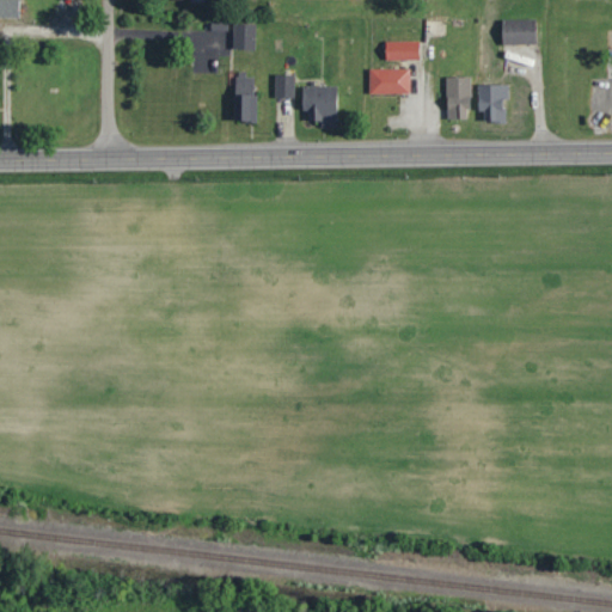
[(0,0),(0,18),(19,18),(19,0),(0,0)]
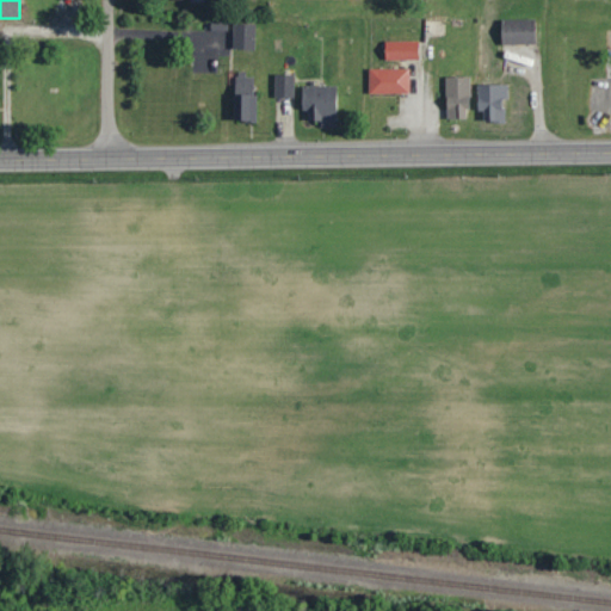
[(536,20),(503,20),(503,44),(536,44),(536,20)]
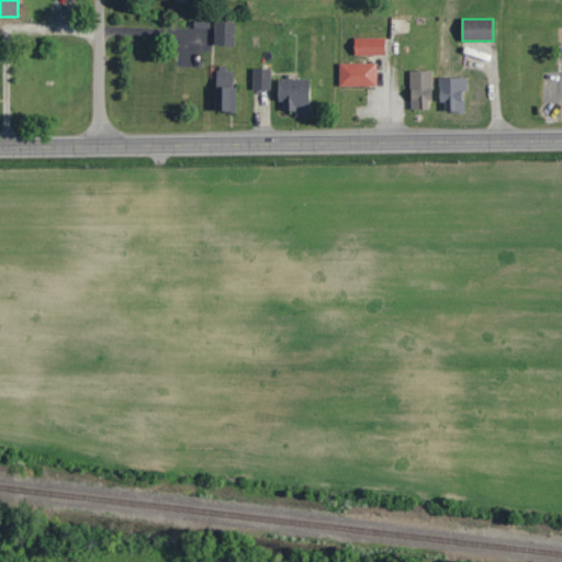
[(234,24),(215,24),(215,46),(234,46),(234,24)]
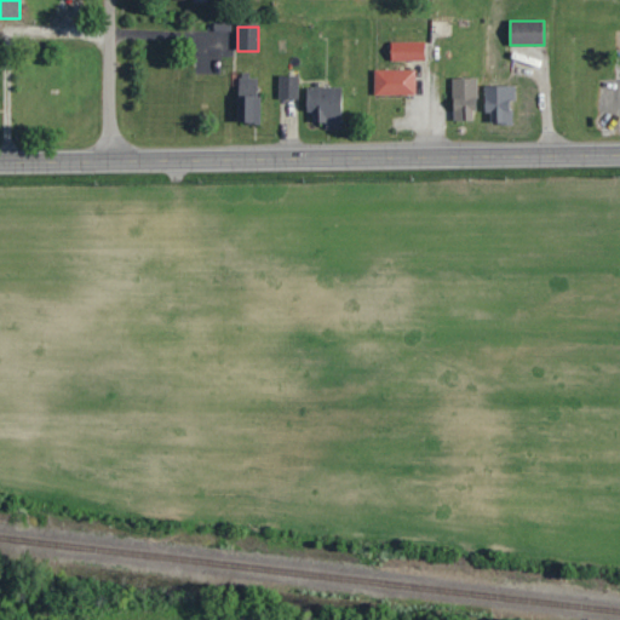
[(391,62),(425,62),(425,42),(391,42),(391,62)]
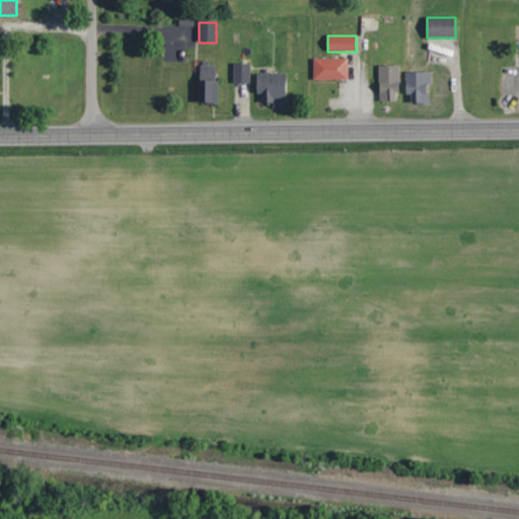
[(347,59),(313,59),(313,79),(347,79),(347,59)]
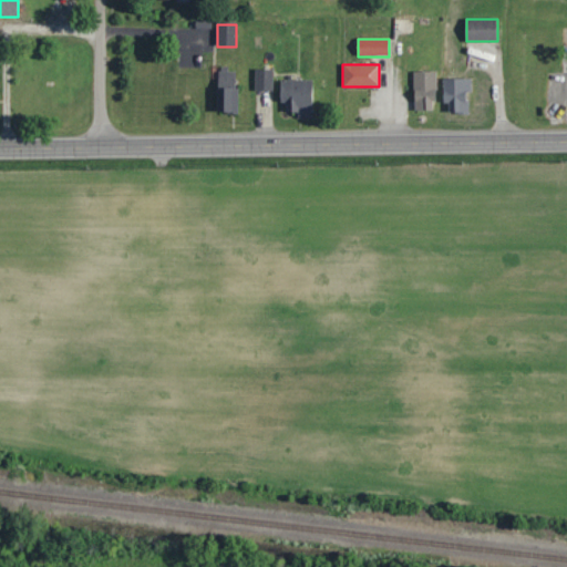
[(238,113),(238,68),(217,68),(217,113),(238,113)]
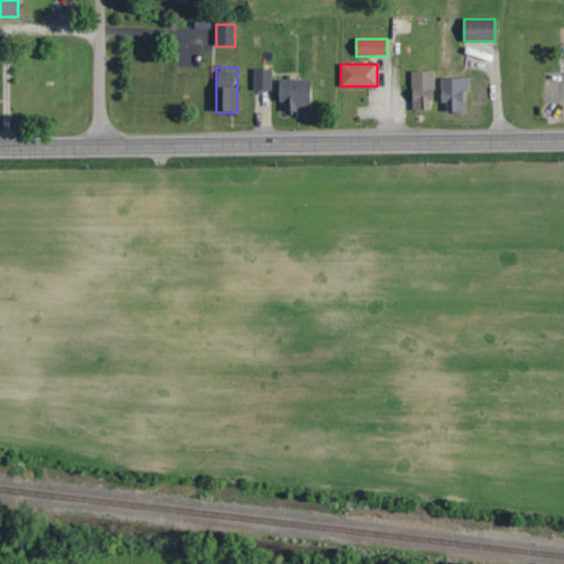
[(271,90),(271,69),(255,69),(255,90),(271,90)]
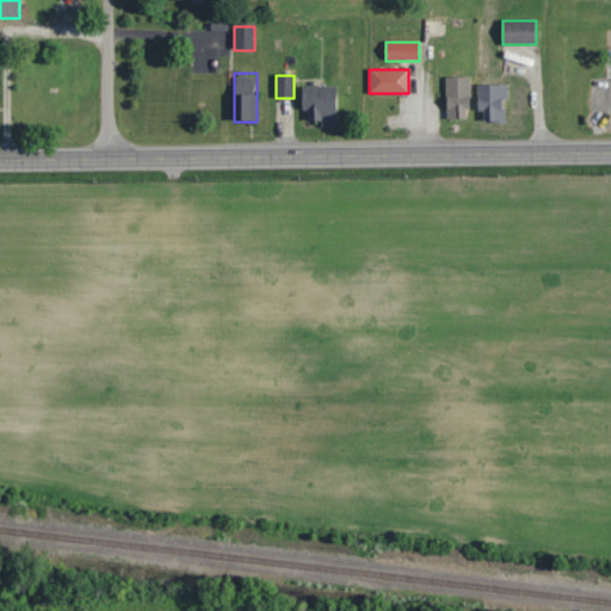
[(470,78),(446,79),(448,119),(470,119),(470,78)]
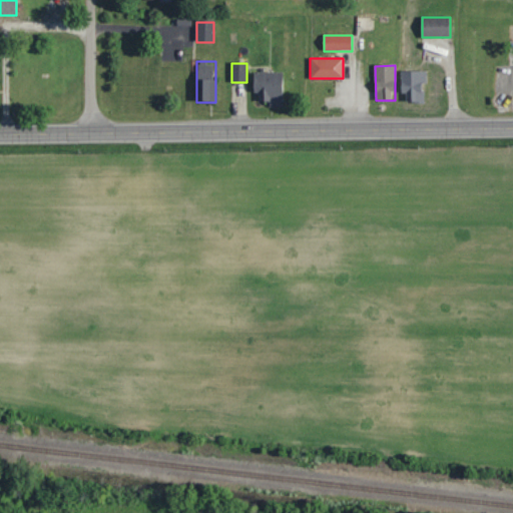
[(425,102),(425,71),(403,71),(403,102),(425,102)]
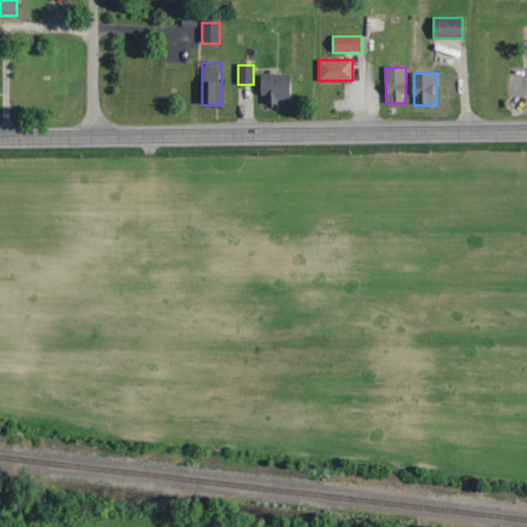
[(261,74),(261,108),(290,108),(290,74),(261,74)]
